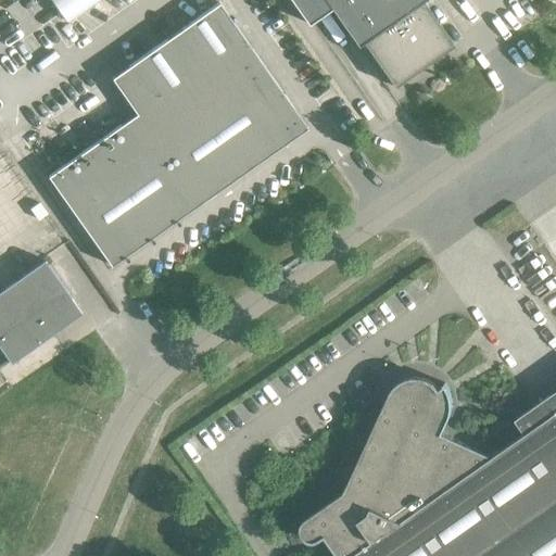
[(57,0),(73,23),(103,0),(57,0)]
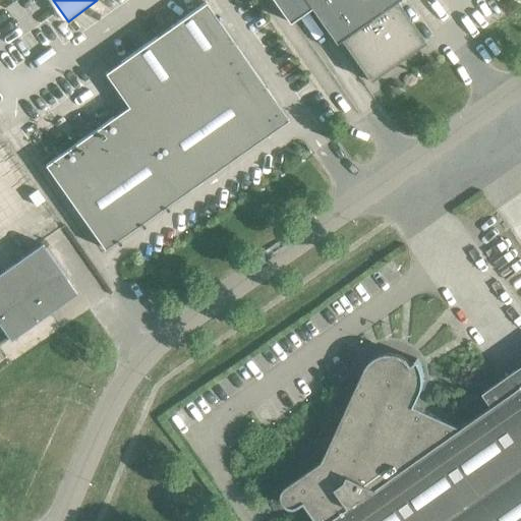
[(335,44),(339,41),(368,82),(385,64),(384,62),(400,51),(401,53),(424,44),(394,1),(396,0),(272,0),(288,22),(309,8),(335,44)]
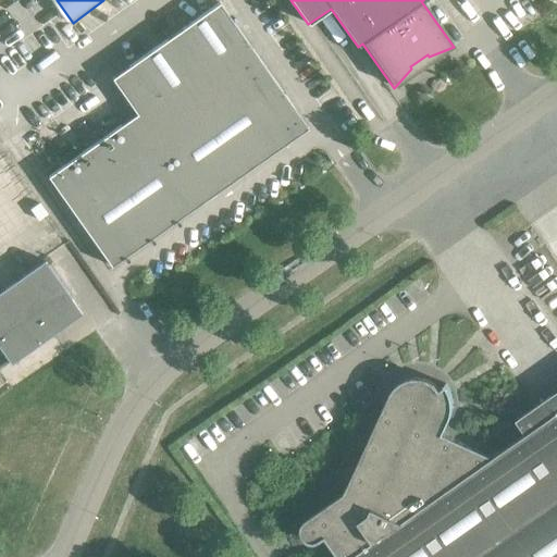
[(293,112),(294,110),(219,3),(111,78),(136,114),(48,177),(111,267),(199,205),(198,202),(304,128),(293,112)]
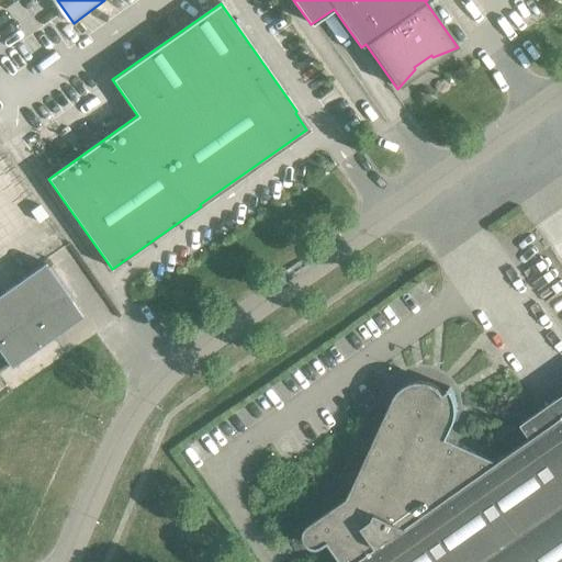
[(0,293),(0,352),(10,368),(71,325),(71,326),(83,317),(78,310),(77,310),(44,263),(0,293)]
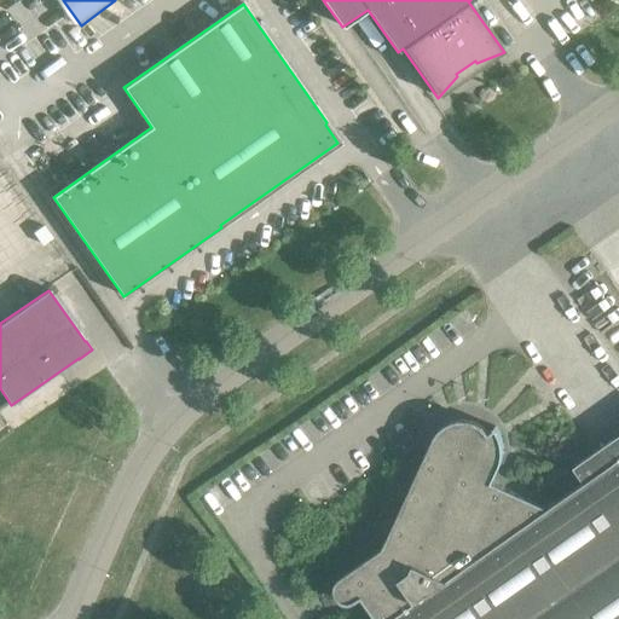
[(497,431),(496,427),(493,428),(496,431),(490,433),(482,427),(476,422),(468,420),(460,420),(452,421),(444,424),(438,431),(434,437),(383,548),(340,578),(335,583),(334,591),(336,599),(342,603),(350,605),(356,602),(362,599),(376,618),(618,618),(618,434),(573,467),(585,482),(549,509),(492,482),(499,467),(501,463),(502,460),(503,457),(503,455),(503,452),(503,450),(503,447),(503,445),(502,443),(502,439),(501,437),(498,433),(497,431)]
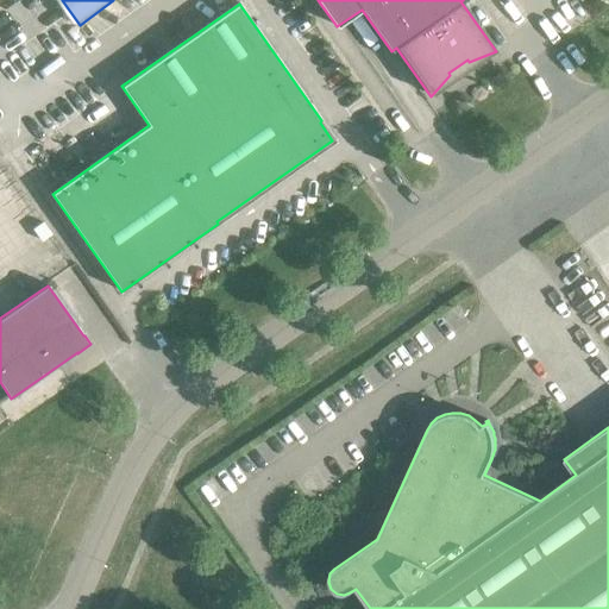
All buildings are outlined.
